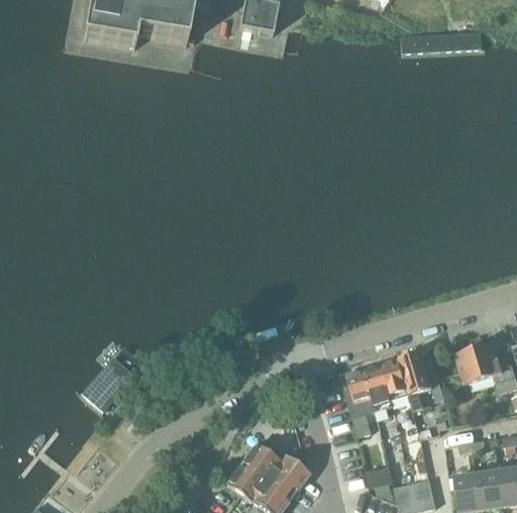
[(186,43),(190,17),(192,0),(87,0),(81,39),(133,48),(136,35),(186,43)]
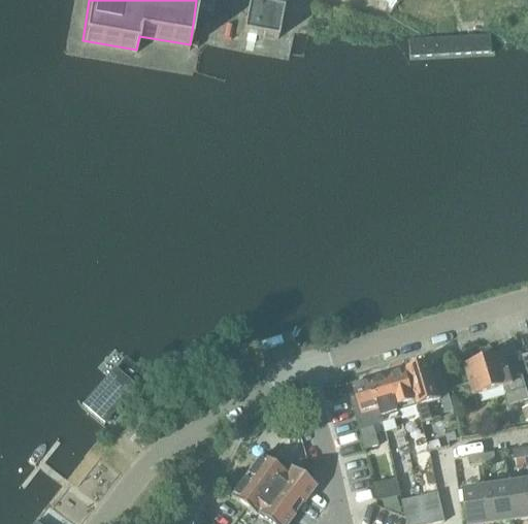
[(242,30),(252,32),(261,33),(277,36),(283,6),(267,3),(267,2),(255,0),(249,0),(242,30)]
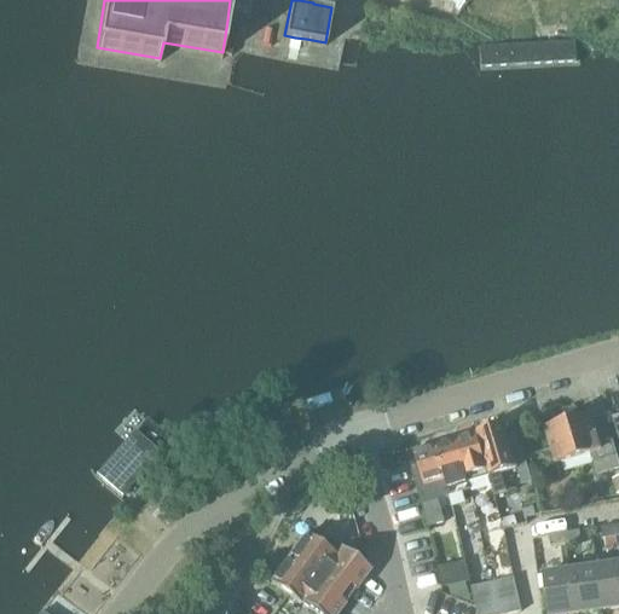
[(236,22),(227,21),(223,52),(221,56),(229,57),(230,52),(236,22)]
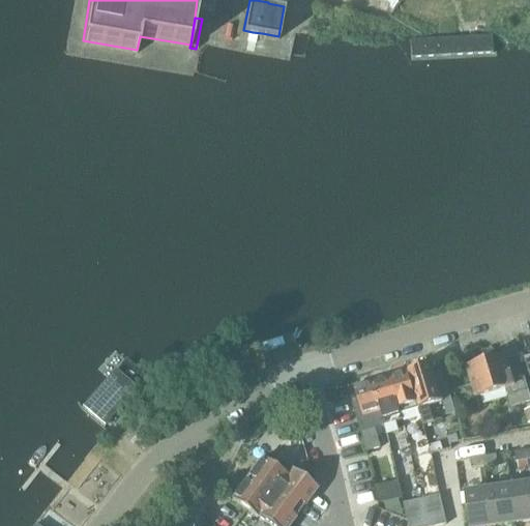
[(496,33),(409,36),(410,60),(497,56),(496,33)]
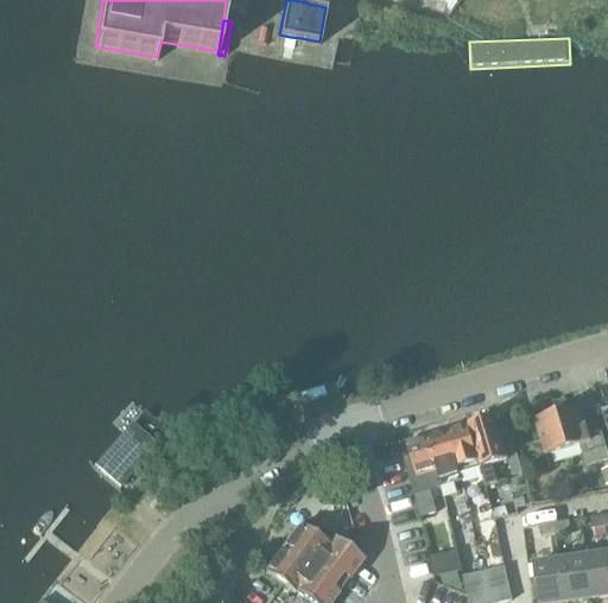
[(290,40),(285,39),(283,54),(291,56),(293,40),(290,40)]
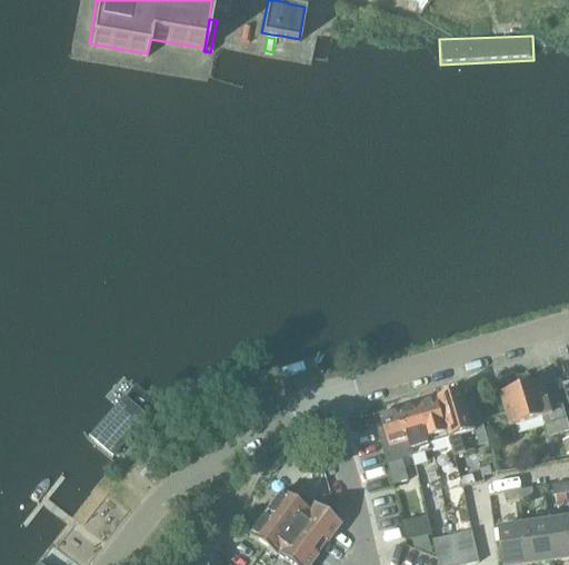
[(97,438),(120,461),(181,405),(197,400),(192,384),(177,367),(97,438)]
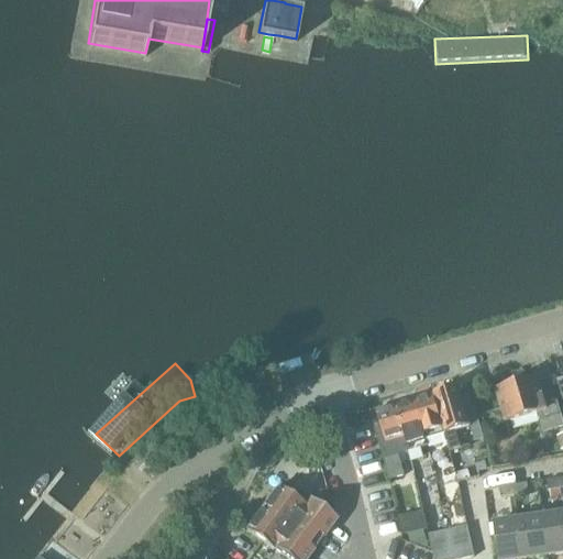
[(538,410),(543,430),(562,424),(562,418),(558,398),(544,402),(536,374),(496,386),(506,419),(538,410)]
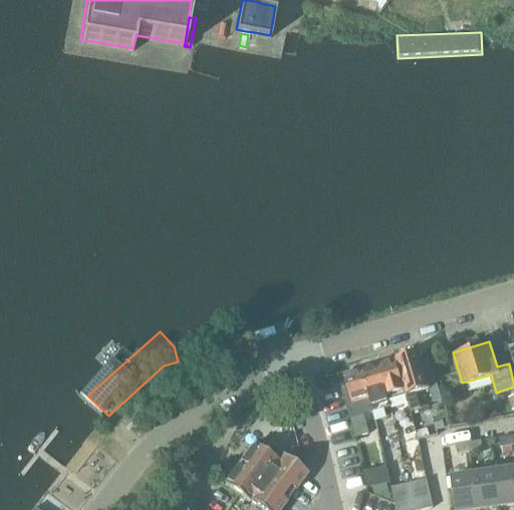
[(430,387),(419,349),(395,356),(406,394),(411,409),(420,406),(415,391),(430,387)]
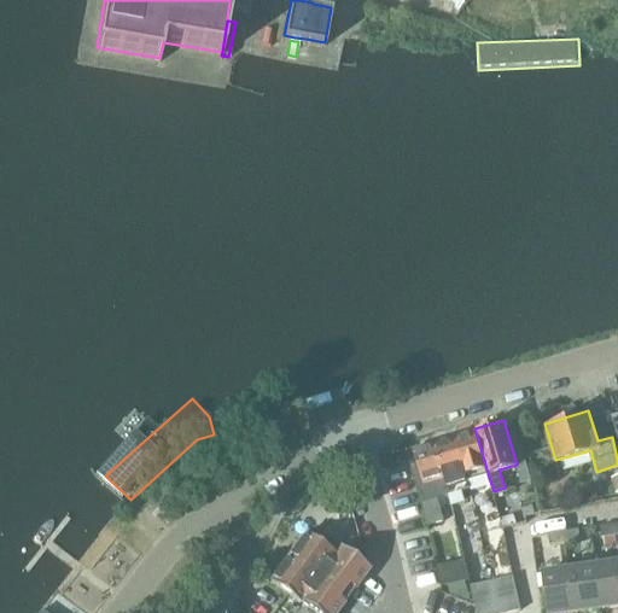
[(488,473),(474,428),(453,436),(466,479),(488,473)]
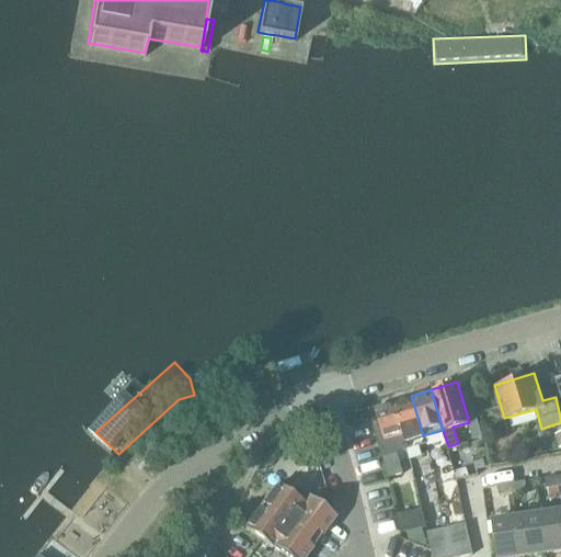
[(423,435),(411,396),(393,401),(407,446),(425,441),(423,435)]
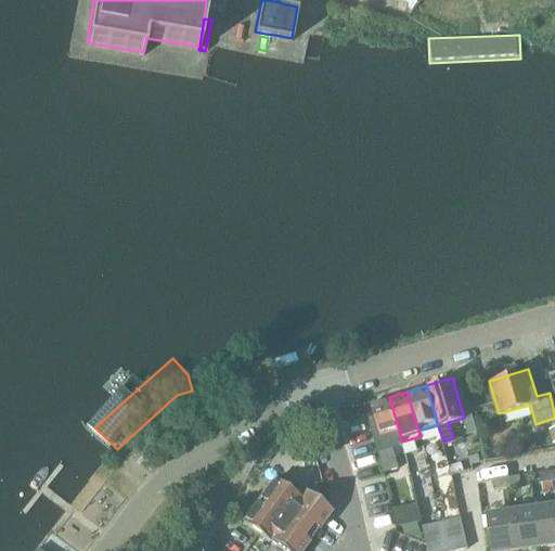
[(374,418),(370,419),(378,449),(385,470),(398,465),(391,445),(402,441),(389,397),(370,402),(374,418)]
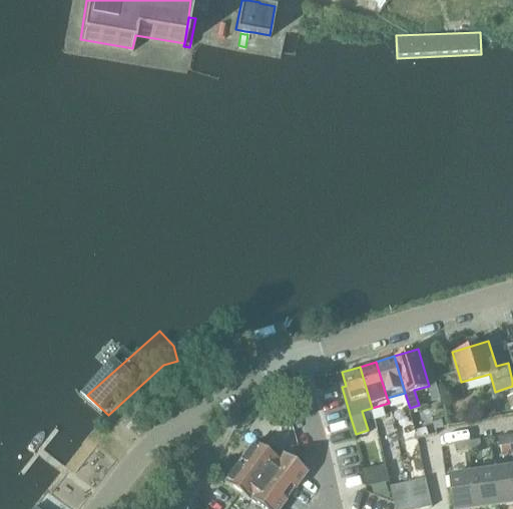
[(511,433),(498,435),(499,444),(512,442),(511,433)]
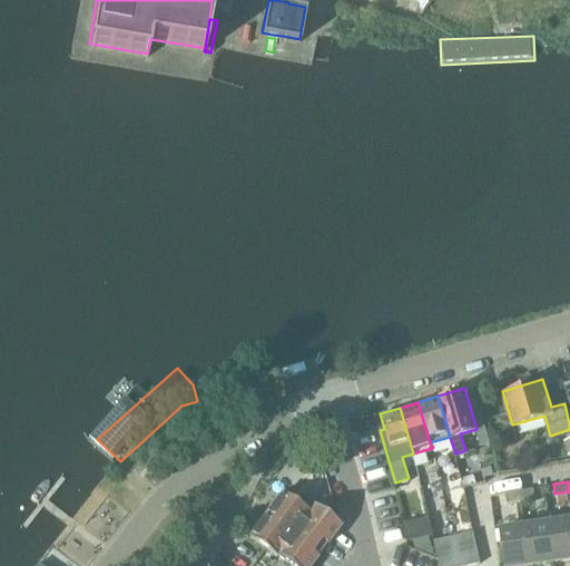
[(249,534),(276,554),(277,553),(295,565),(307,565),(340,523),(287,484),(283,489),(282,489),(249,534)]
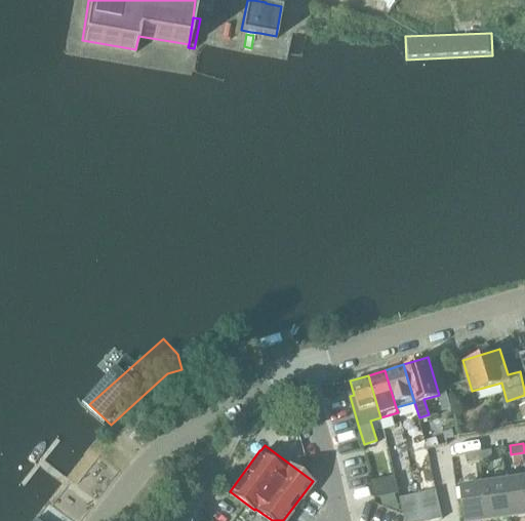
[(491,447),(479,449),(480,458),(493,456),(491,447)]
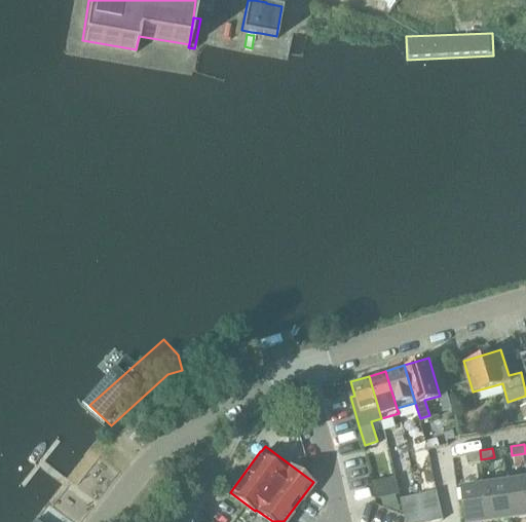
[(480,450),(466,452),(468,461),(481,459),(480,450)]
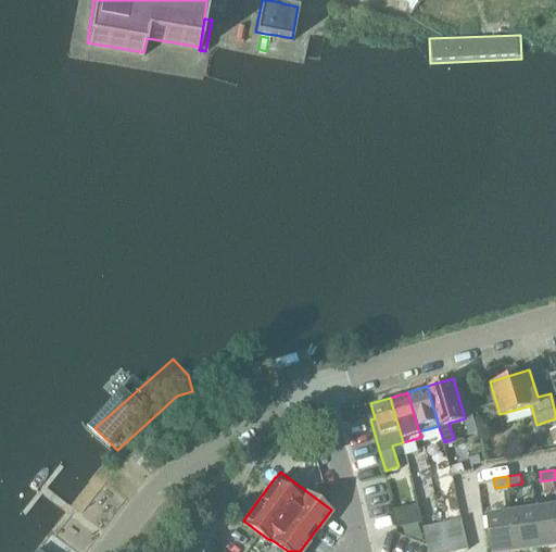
[(311,478),(305,486),(313,491),(318,484),(311,478)]
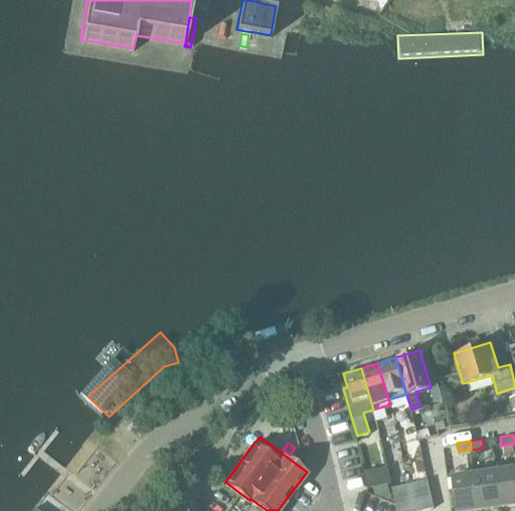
[(391,481),(387,465),(364,470),(367,486),(391,481)]
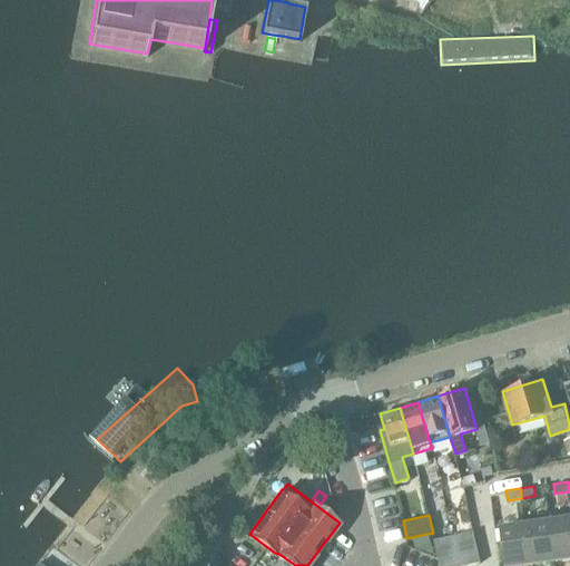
[(569,516),(549,519),(554,559),(569,557),(569,516)]
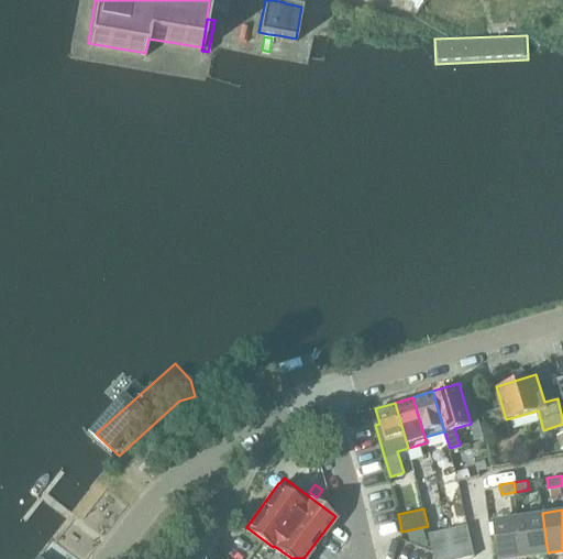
[(548,552),(542,513),(518,517),(525,556),(548,552)]
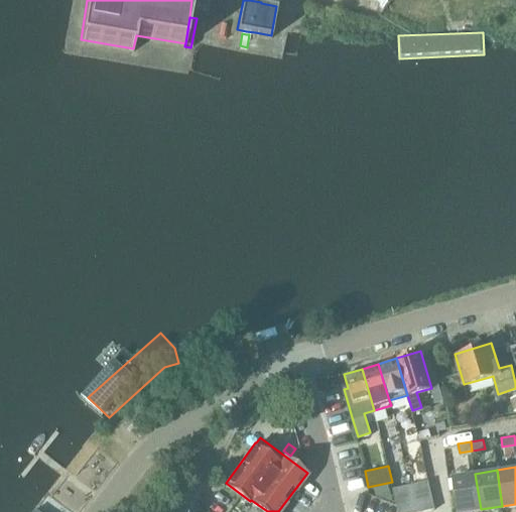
[(475,474),(453,477),(457,511),(461,511),(481,509),(475,474)]
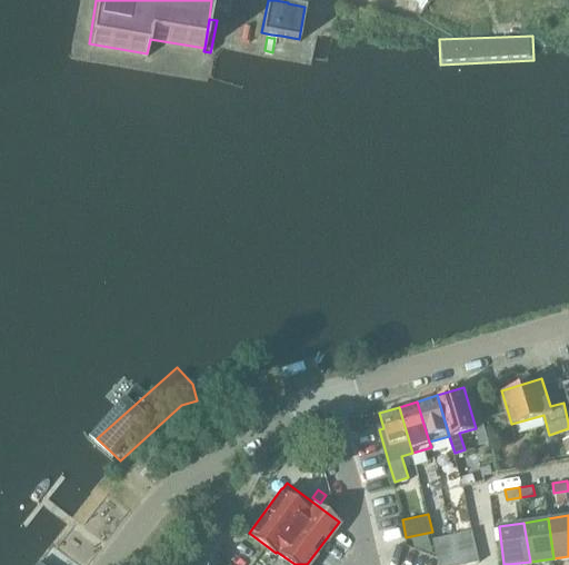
[(472,528),(451,533),(457,564),(479,559),(472,528)]
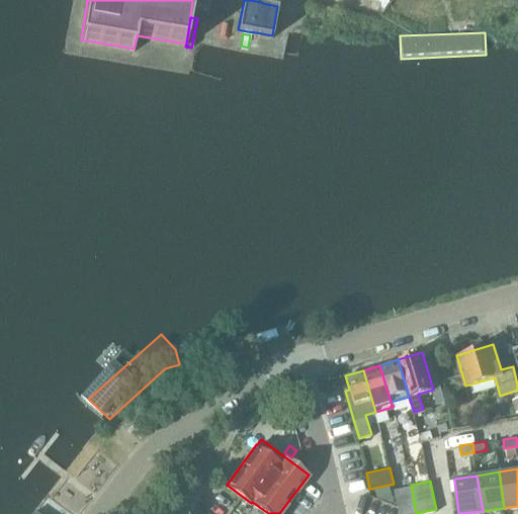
[(412,513),(416,513),(411,485),(395,489),(400,513),(412,513)]
